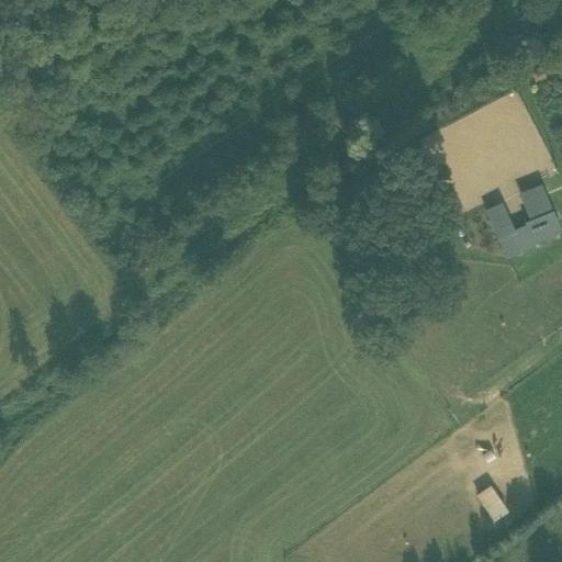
[(519,193),(524,203),(542,195),(539,186),(519,193)]
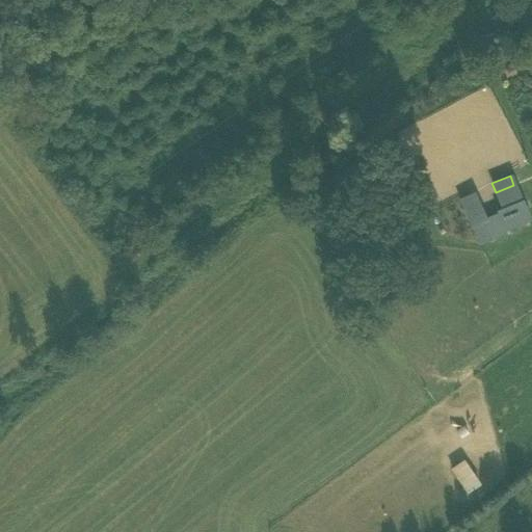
[(496,192),(503,210),(522,203),(513,185),(496,192)]
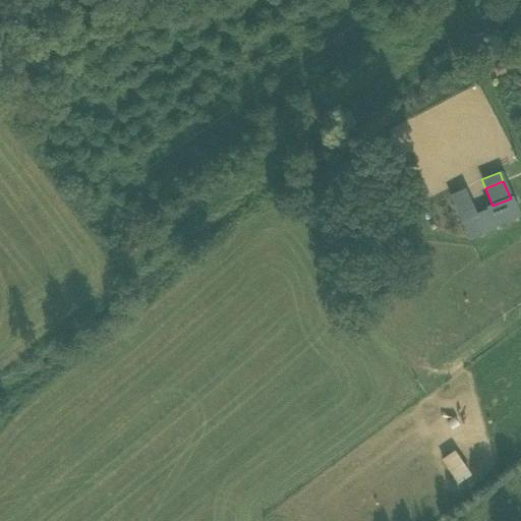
[(488,210),(476,214),(465,189),(451,196),(470,240),(497,229),(496,227),(518,217),(511,198),(493,206),(487,208),(488,210)]
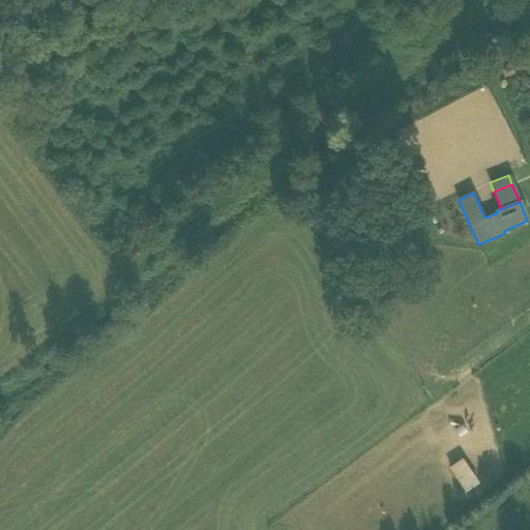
[(479,483),(463,459),(448,468),(465,493),(479,483)]
